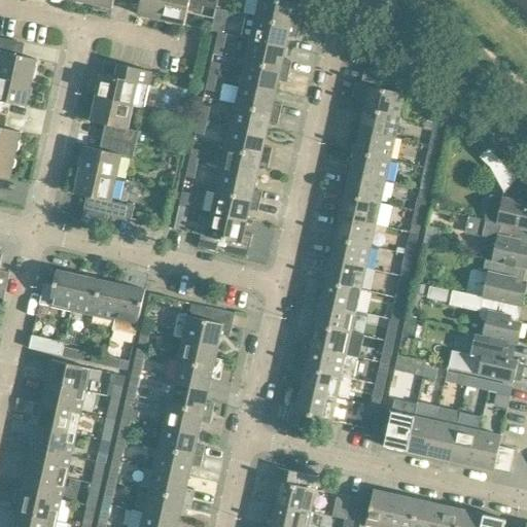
[(89,0),(89,3),(92,4),(95,9),(104,11),(109,7),(112,8),(113,0),(89,0)]
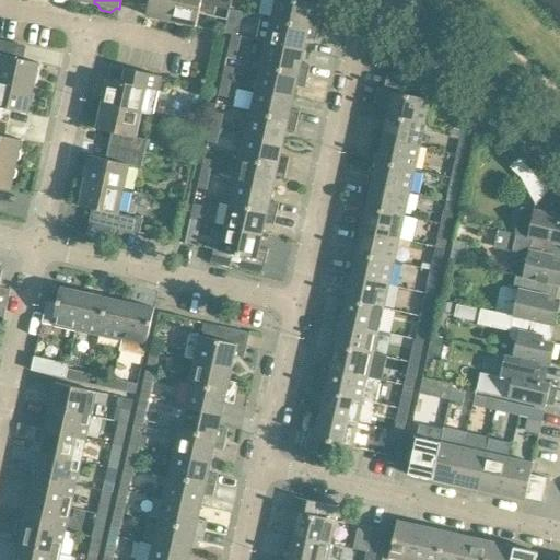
[(149,0),(146,15),(158,18),(159,20),(162,21),(165,22),(167,20),(171,21),(175,0),(149,0)]
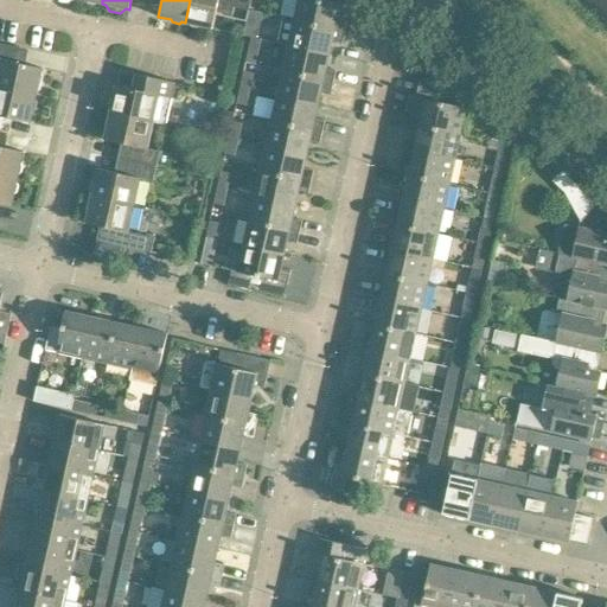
[(190,0),(185,23),(190,24),(191,26),(195,27),(198,27),(200,26),(212,29),(216,12),(225,13),(224,16),(231,17),(234,7),(249,11),(250,0),(190,0)]
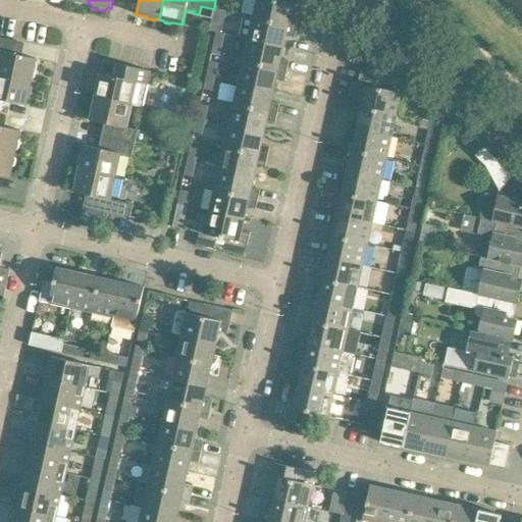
[(245,0),(242,15),(244,15),(253,17),(297,28),(299,17),(291,15),(293,3),(284,1),(284,0),(245,0)]
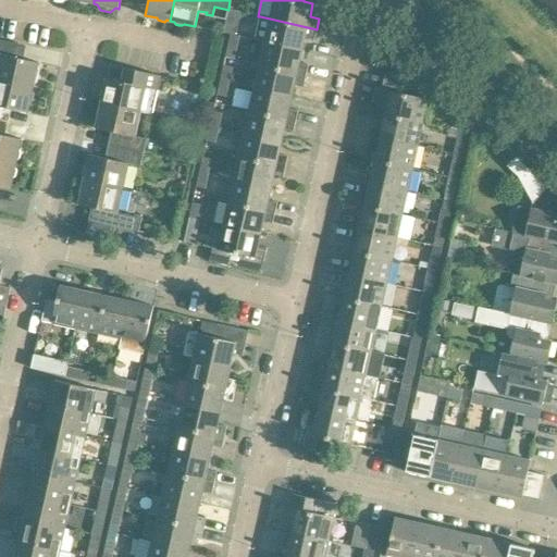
[(231,11),(226,26),(239,29),(243,14),(231,11)]
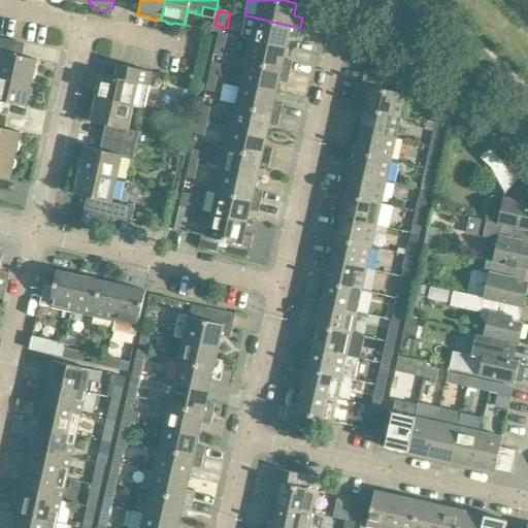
[(241,37),(251,39),(287,47),(289,36),(298,38),(300,28),(256,18),(246,15),(241,37)]
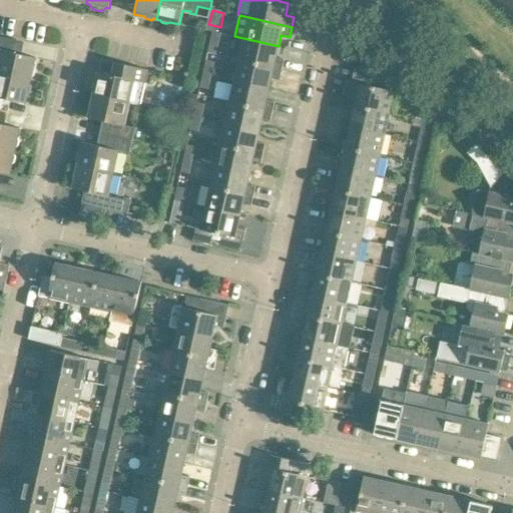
[(212,31),(209,45),(217,47),(220,33),(212,31)]
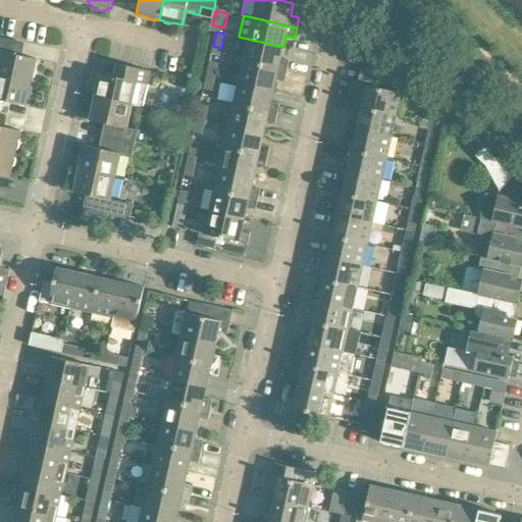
[(0,74),(32,83),(32,79),(35,77),(37,65),(36,62),(37,59),(21,55),(14,54),(16,41),(0,37),(0,74)]
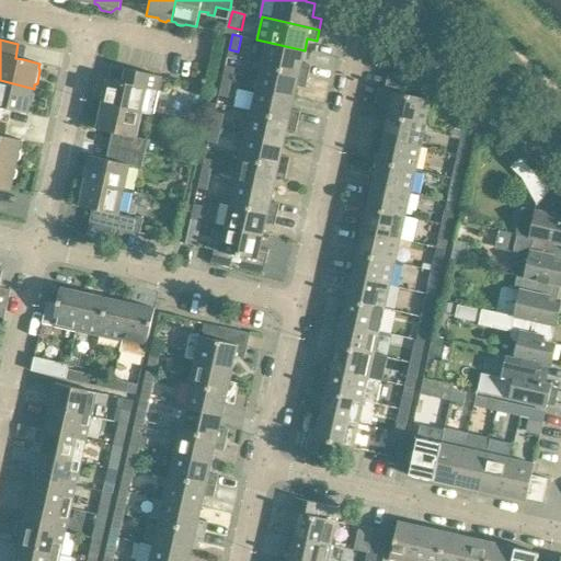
[(301,64),(305,50),(266,42),(261,65),(308,76),(310,65),(301,64)]
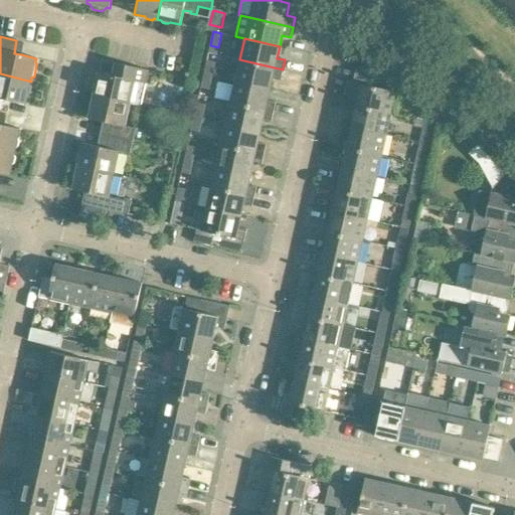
[(239,59),(235,80),(270,89),(273,77),(281,79),(283,69),(239,59)]
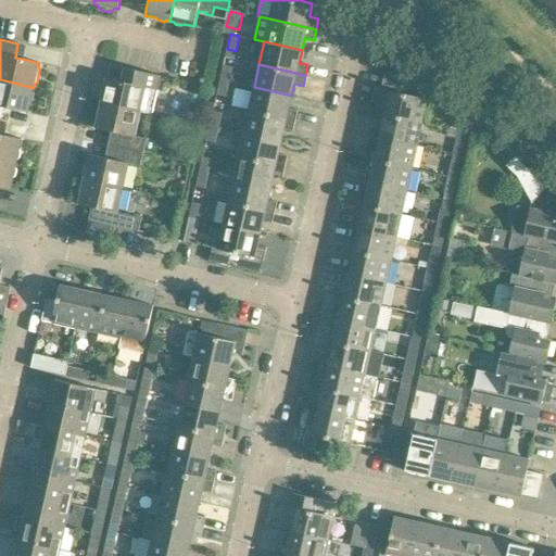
[(219,79),(228,81),(231,67),(223,65),(219,79)]
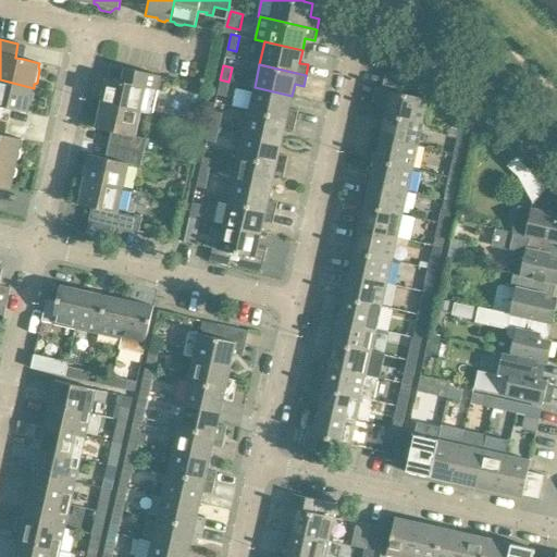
[(161,76),(152,74),(134,70),(125,67),(122,82),(107,78),(104,88),(101,90),(100,97),(102,99),(101,102),(140,112),(152,114),(158,90),(161,76)]
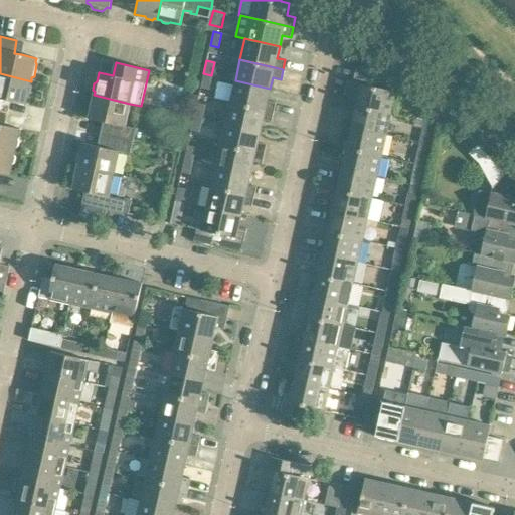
[(357,100),(356,106),(391,114),(395,92),(385,89),(386,81),(372,69),(356,66),(353,81),(347,80),(344,97),(357,100)]
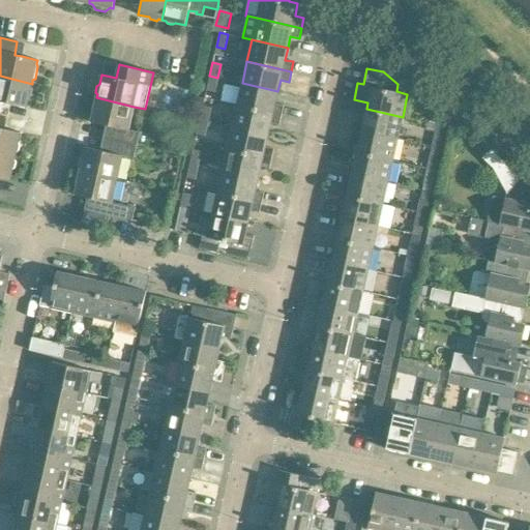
[(0,114),(1,115),(3,102),(26,107),(29,97),(31,95),(32,89),(31,87),(32,84),(0,76),(0,114)]
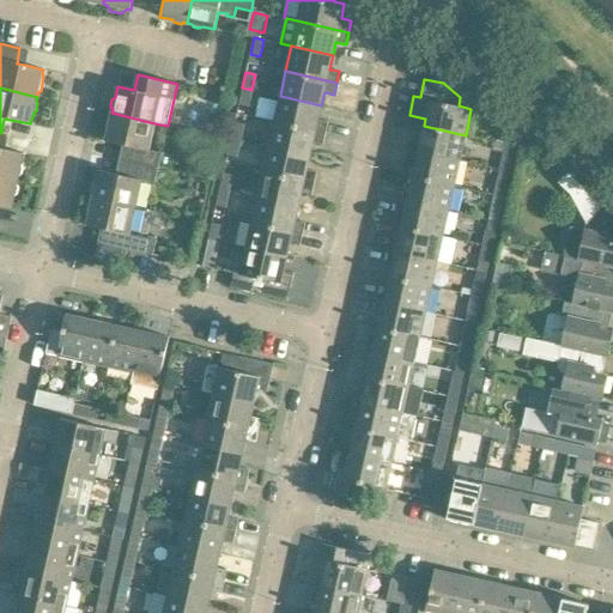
[(252,90),(242,87),(238,104),(248,107),(252,90)]
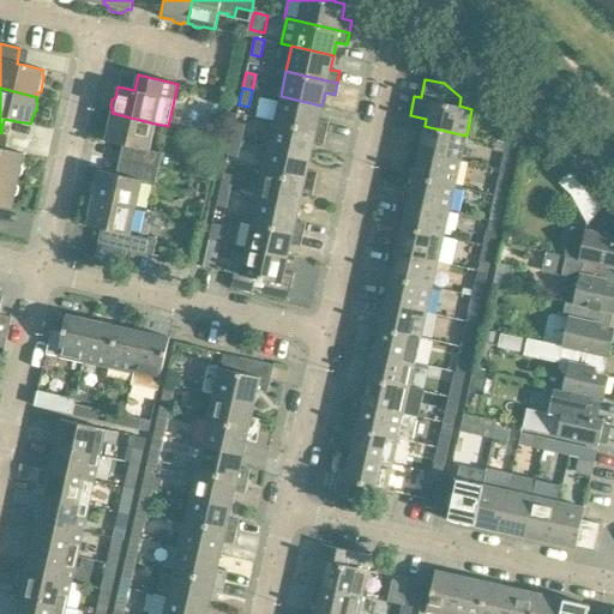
[(319,120),(321,106),(281,96),(275,122),(326,133),(329,122),(319,120)]
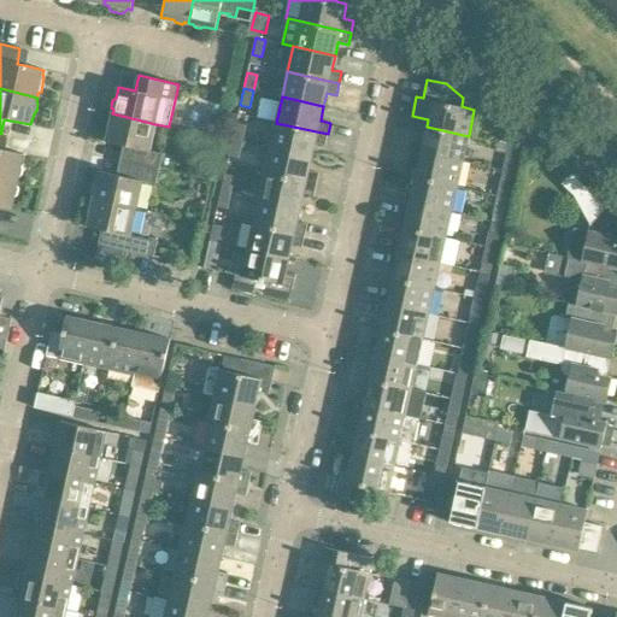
[(133,147),(129,163),(159,169),(163,154),(150,151),(156,124),(112,113),(111,118),(109,119),(107,127),(109,129),(106,141),(133,147)]
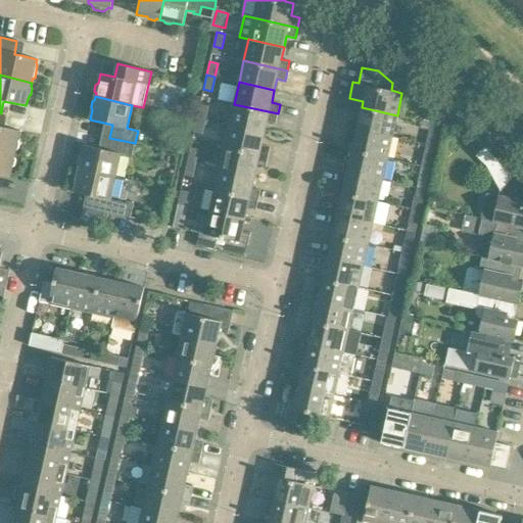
[(200,104),(197,119),(205,120),(208,106),(200,104)]
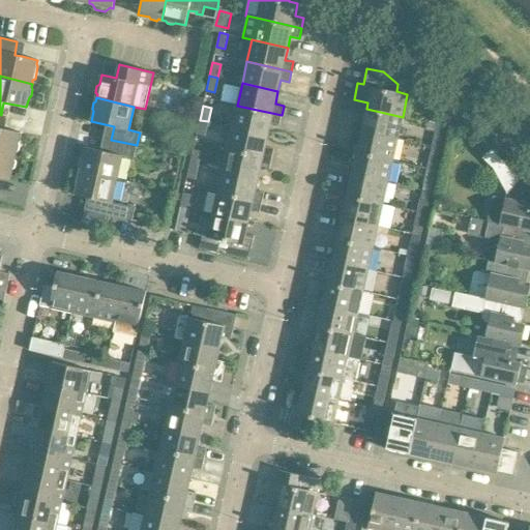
[(237,106),(232,127),(268,135),(270,123),(280,125),(282,115),(237,106)]
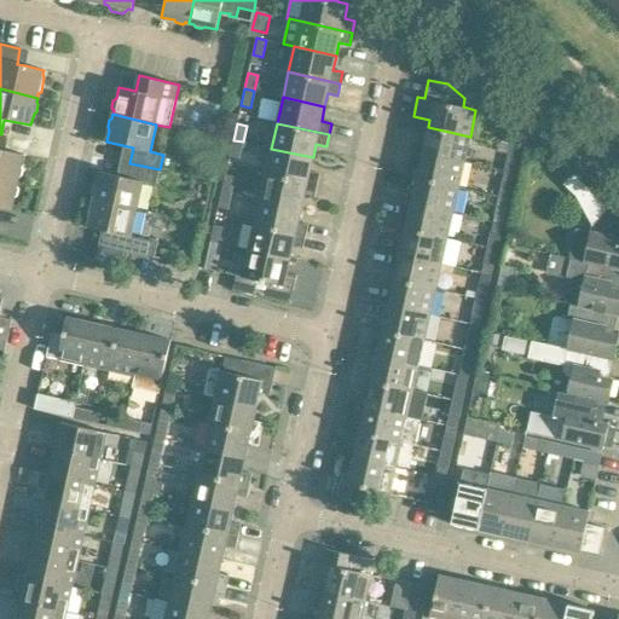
[(428,127),(422,152),(464,162),(470,137),(428,127)]
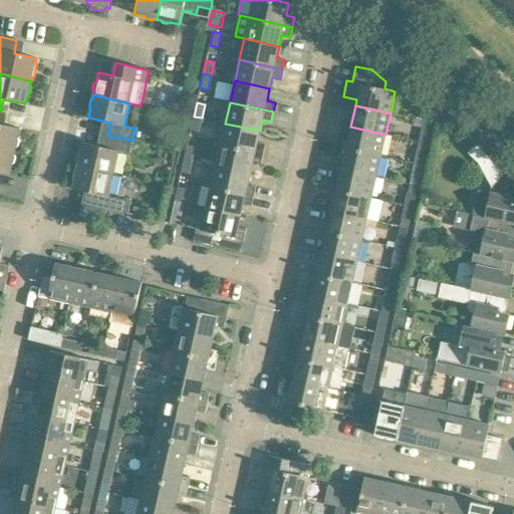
[(432,122),(435,109),(427,107),(424,120),(432,122)]
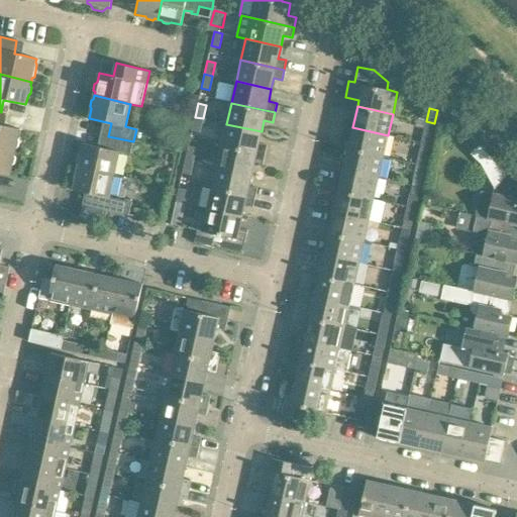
[(0,148),(15,152),(16,149),(18,147),(19,141),(18,139),(20,129),(0,124),(0,114),(1,112),(0,111),(0,148)]
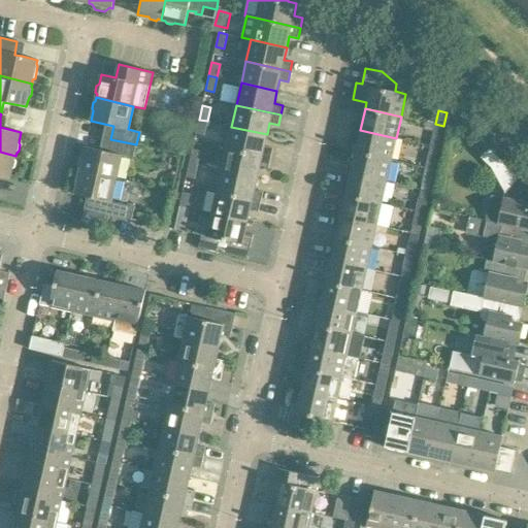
[(204,135),(207,121),(199,120),(196,133),(204,135)]
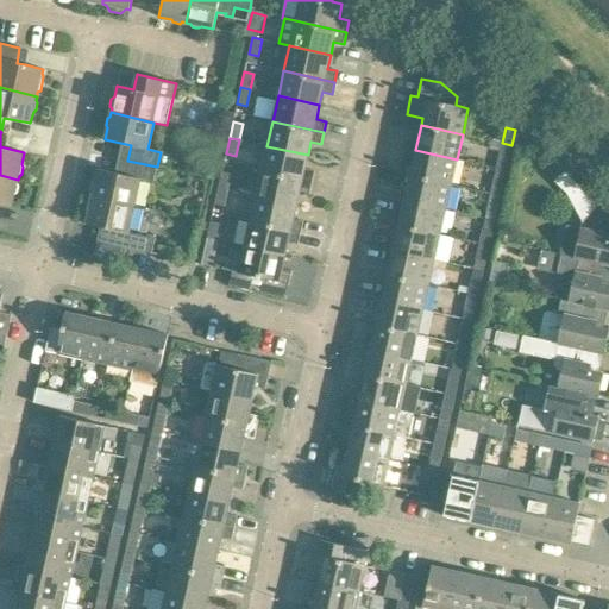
[(500,152),(498,159),(508,162),(512,145),(502,143),(500,152)]
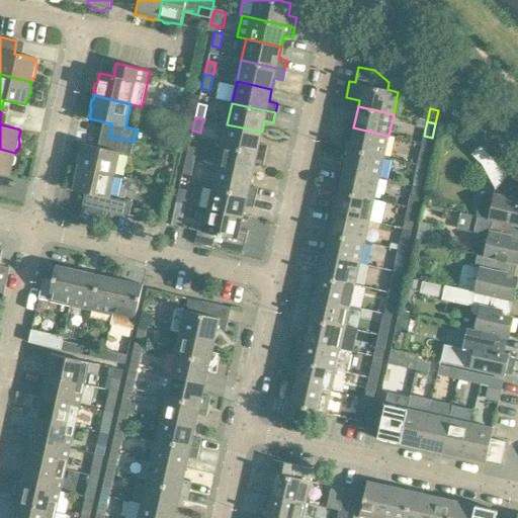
[(259,144),(262,132),(227,124),(222,146),(265,155),(267,146),(259,144)]
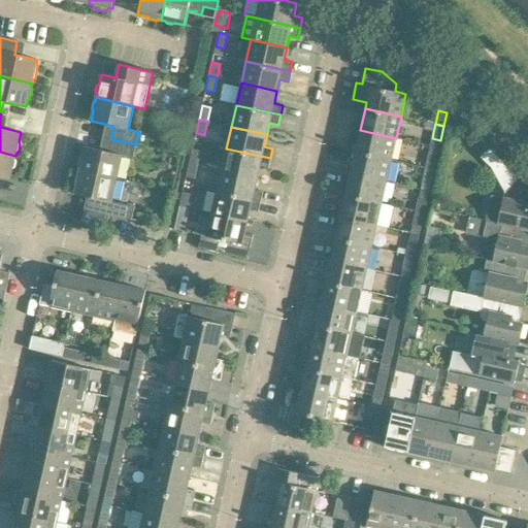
[(360,130),(356,152),(391,160),(396,138),(360,130)]
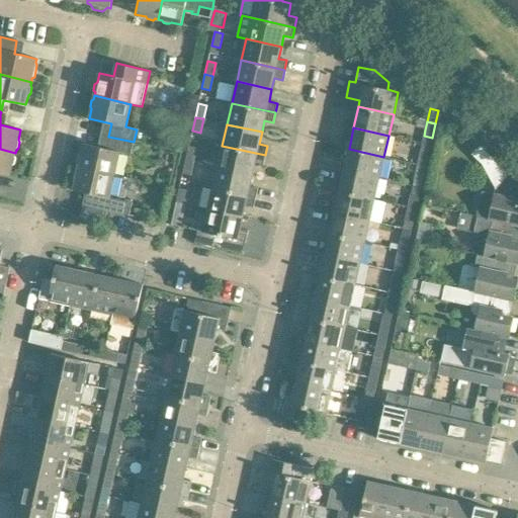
[(79,164),(78,167),(114,175),(119,152),(131,155),(134,142),(108,137),(106,149),(83,144),(81,154),(79,156),(77,161),(79,164)]
